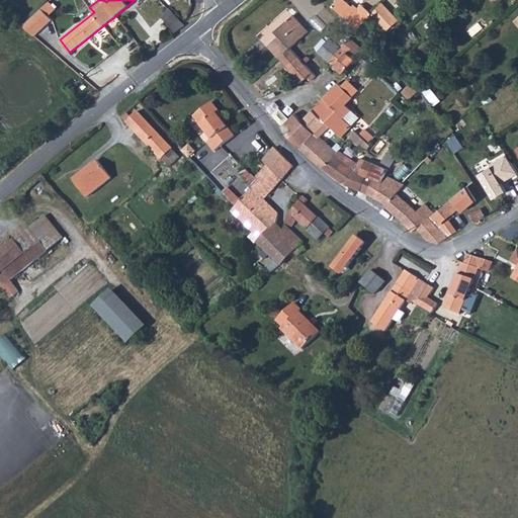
[(356,10),(344,0),(338,0),(333,6),(359,28),(372,14),(373,13),(362,4),(356,10)]
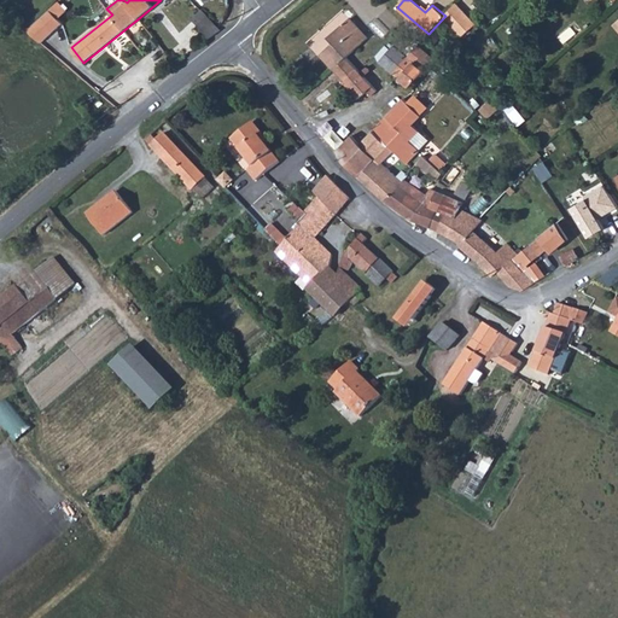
[(444,17),(461,38),(477,24),(458,3),(445,16),(444,17)]
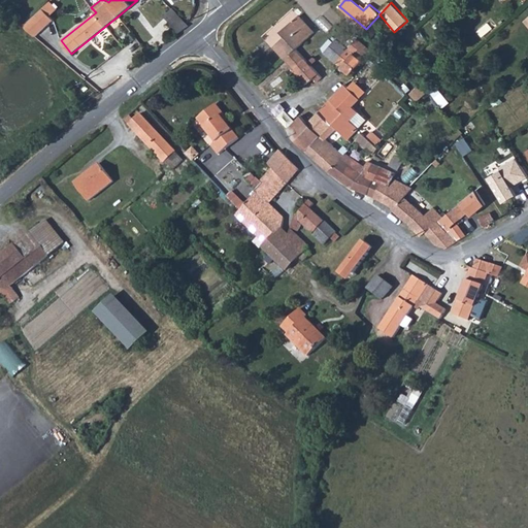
[(171,7),(163,15),(168,21),(176,12),(171,7)]
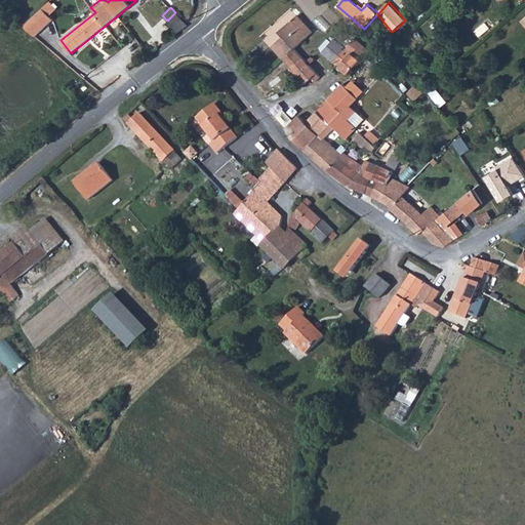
[(43,9),(24,27),(36,37),(53,21),(43,9)]
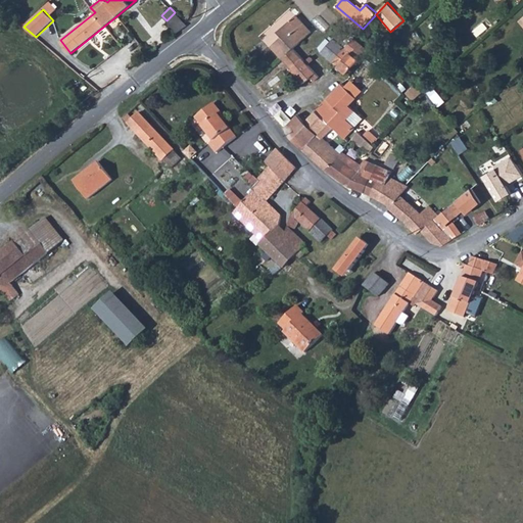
[(175,12),(167,20),(178,33),(187,26),(175,12)]
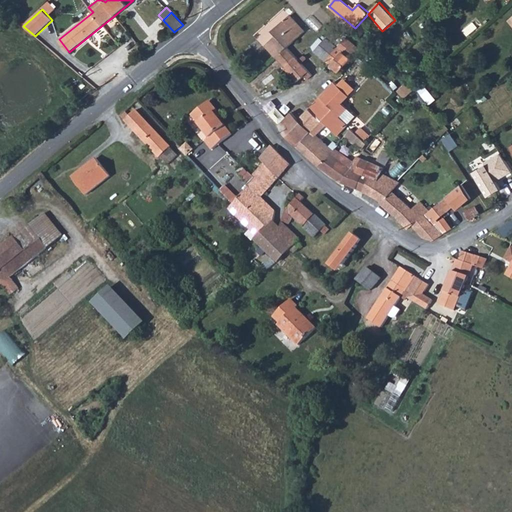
[(313,74),(288,47),(305,32),(289,15),(272,30),(276,35),(265,46),(298,82),(305,76),(308,79),(313,74)]
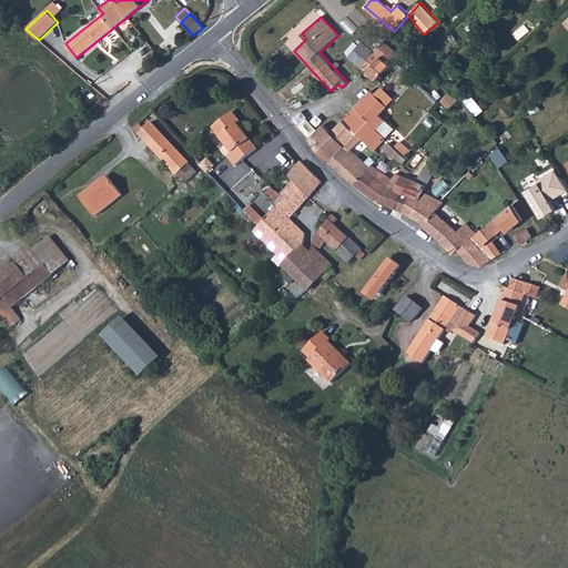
[(366,71),(375,80),(389,64),(363,42),(350,57),(366,71)]
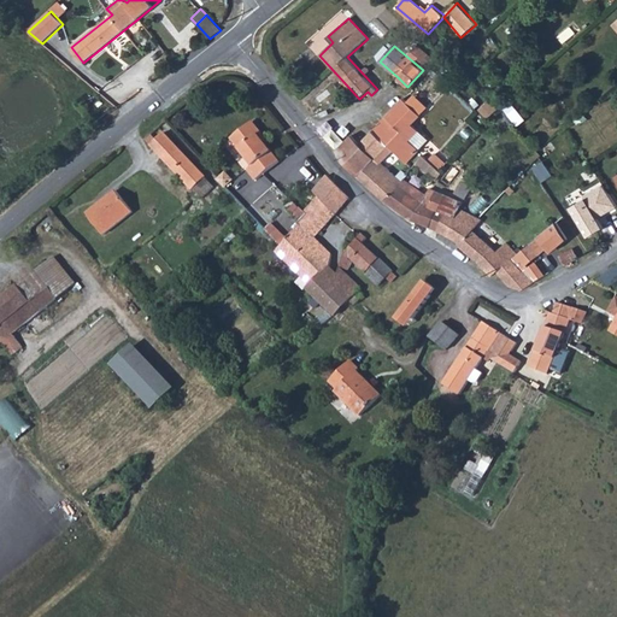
[(406,105),(419,117),(427,110),(413,98),(406,105)]
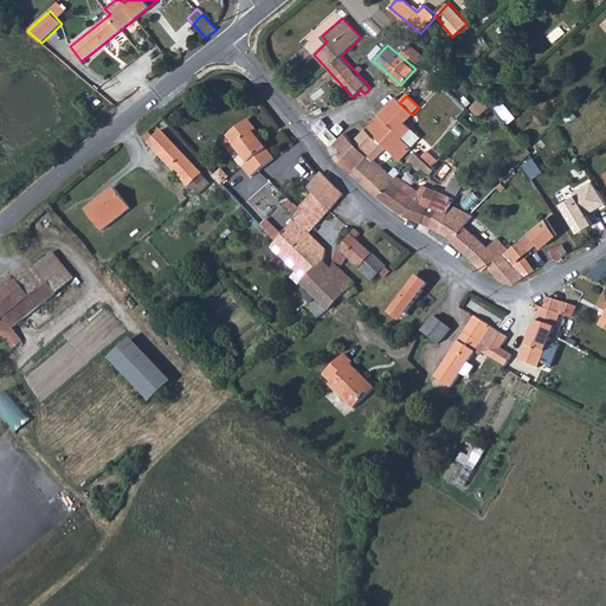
[(477,116),(491,104),(484,97),(481,98),(470,108),(477,116)]
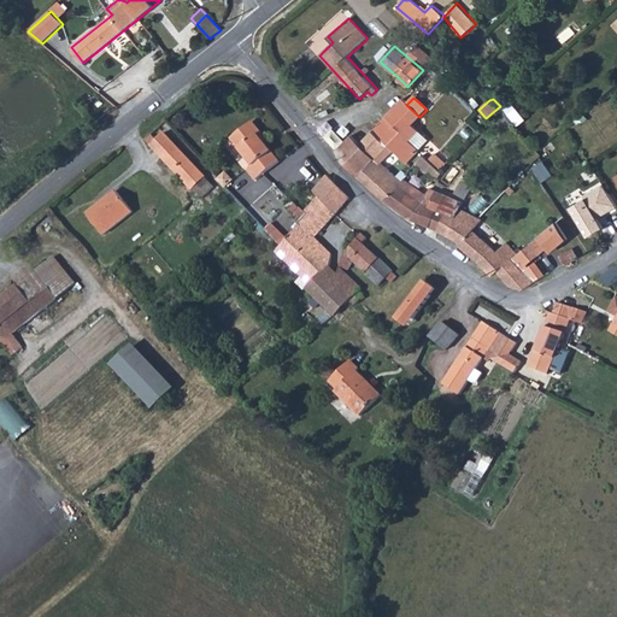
[(532,244),(518,254),(506,242),(498,251),(493,247),(492,246),(475,230),(474,229),(481,219),(479,218),(470,213),(458,207),(460,201),(434,191),(434,192),(428,206),(421,203),(397,186),(398,184),(398,183),(397,183),(400,180),(375,156),(386,145),(405,164),(427,141),(411,125),(419,117),(406,105),(401,100),(395,107),(386,117),(371,131),(370,133),(366,136),(358,145),(350,136),(335,151),(341,163),(356,176),(374,194),(382,201),(406,218),(410,221),(436,231),(445,236),(448,238),(458,242),(456,245),(462,251),(471,258),(475,262),(488,276),(497,272),(499,276),(507,286),(521,291),(533,282),(547,272),(539,259),(528,265),(527,264),(556,241),(548,231),(532,244)]
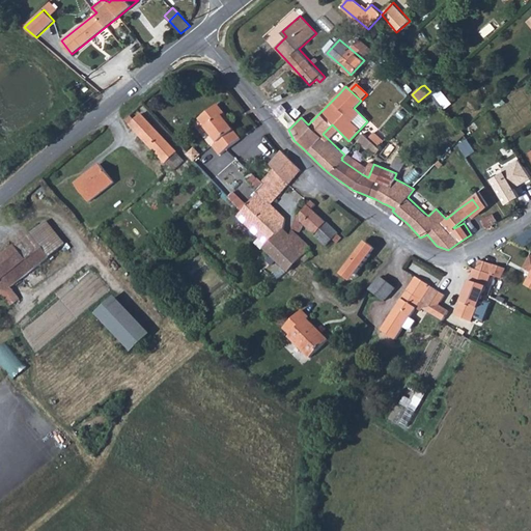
[(430,91),(444,108),(451,103),(437,86),(430,91)]
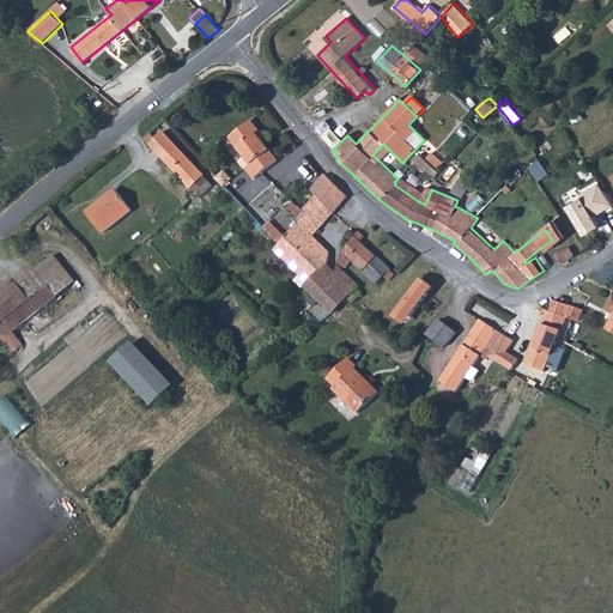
[(230,140),(252,167),(246,171),(254,181),(277,164),(256,139),(260,135),(250,123),(230,140)]
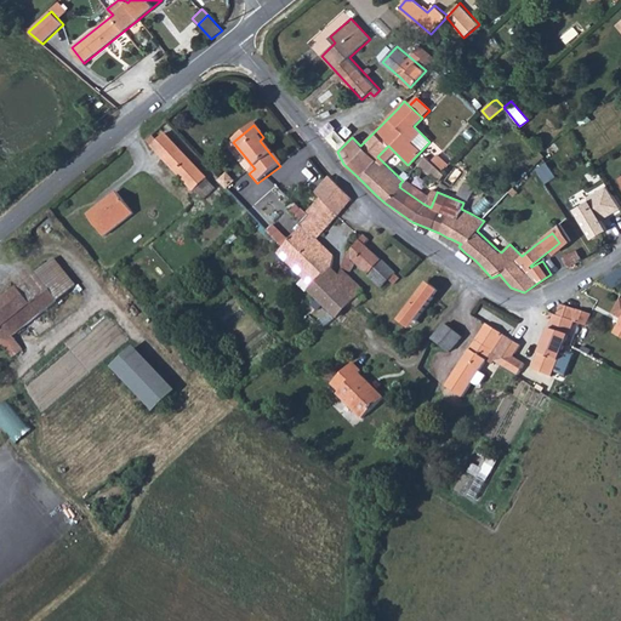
[(193,193),(208,180),(165,135),(158,142),(154,136),(147,142),(193,193)]
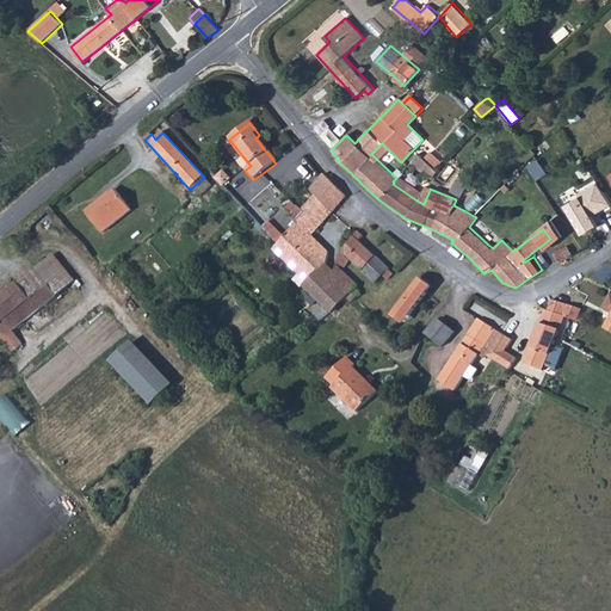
[(433,179),(448,161),(433,152),(429,159),(421,154),(414,164),(433,179)]
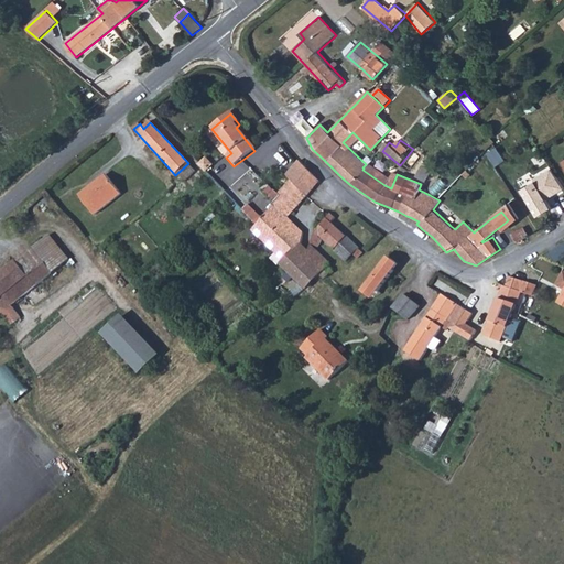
[(498,165),(507,162),(501,149),(492,152),(498,165)]
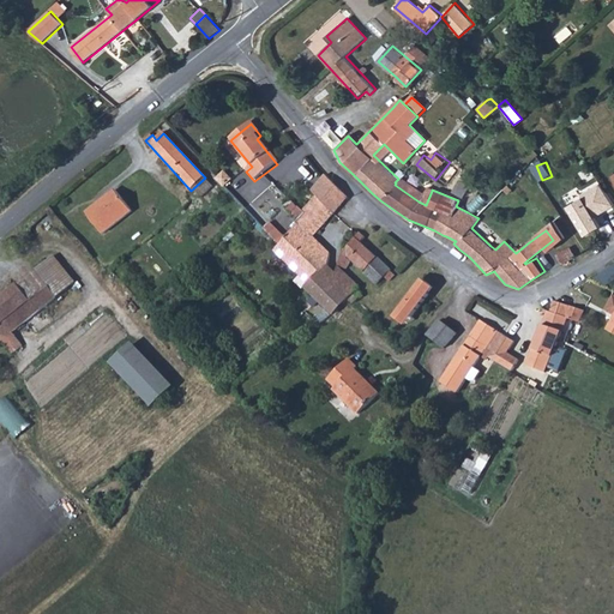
[(312,238),(344,200),(347,197),(331,176),(330,178),(313,194),(317,198),(304,214),(306,216),(296,229),(288,238),(287,240),(278,247),(312,281),(305,288),(335,317),(349,302),(354,307),(363,298),(357,293),(360,289),(337,269),(335,274),(327,268),(330,256),(312,238)]
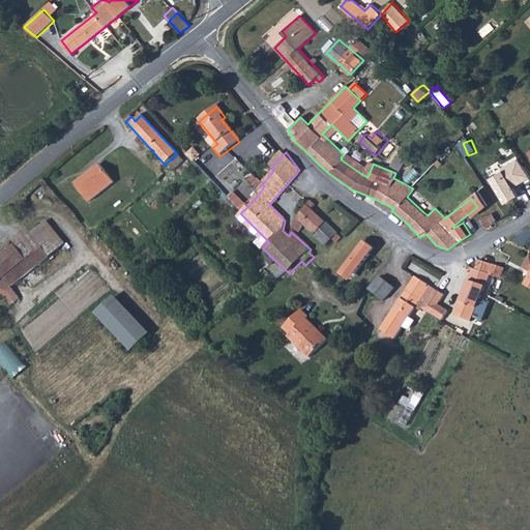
[(402,152),(393,165),(402,170),(410,158),(402,152)]
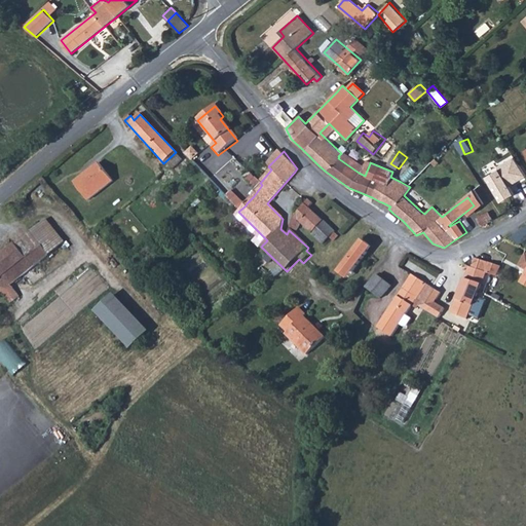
[(513,184),(525,177),(525,175),(517,159),(499,170),(502,176),(490,182),(502,204),(516,197),(510,186),(509,184),(512,182),(513,184)]
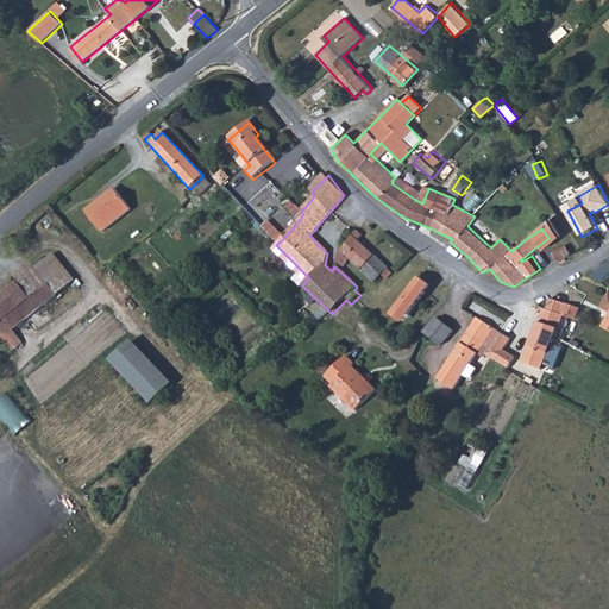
[(114,188),(86,212),(99,227),(126,203),(114,188)]
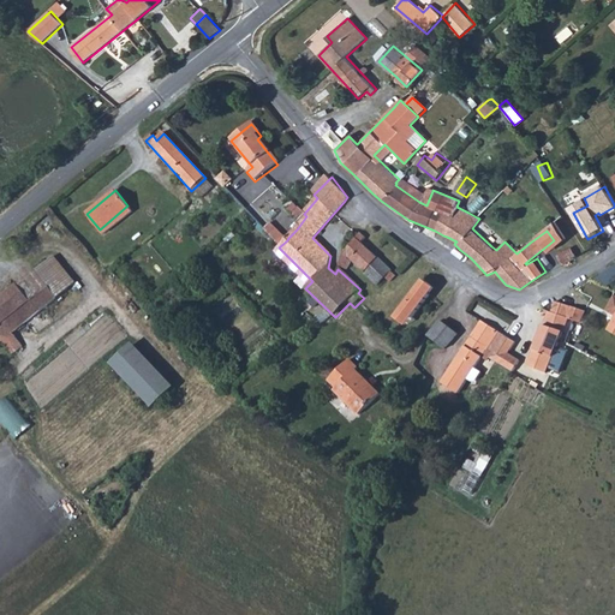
[(507,228),(489,212),(473,230),(490,245),(491,246),(507,228)]
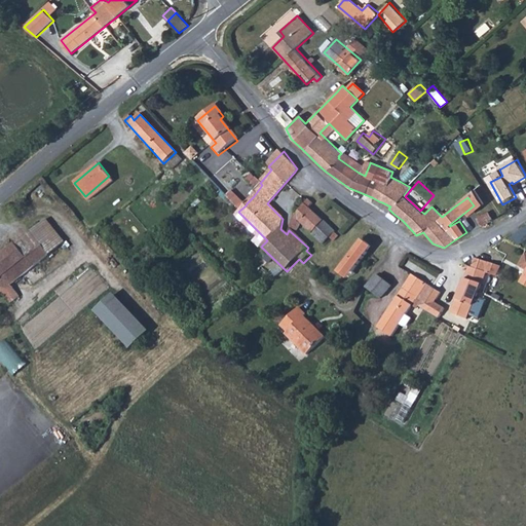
[(233,193),(227,199),(238,212),(246,205),(233,193)]
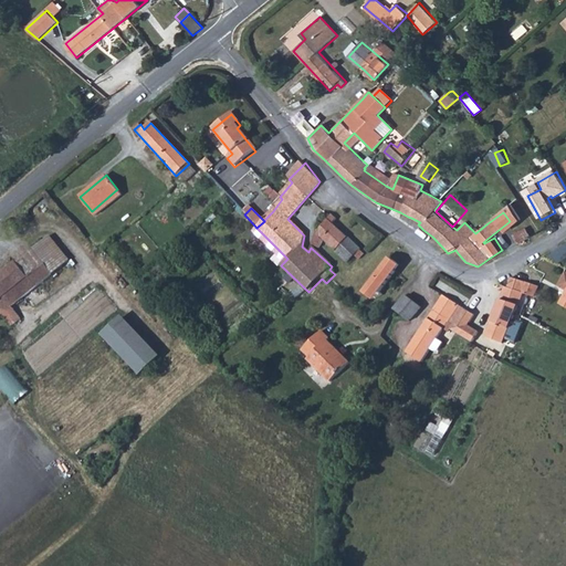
[(317,232),(312,247),(318,249),(323,240),(346,262),(354,253),(358,258),(363,253),(332,223),(335,219),(332,215),(329,217),(317,232)]
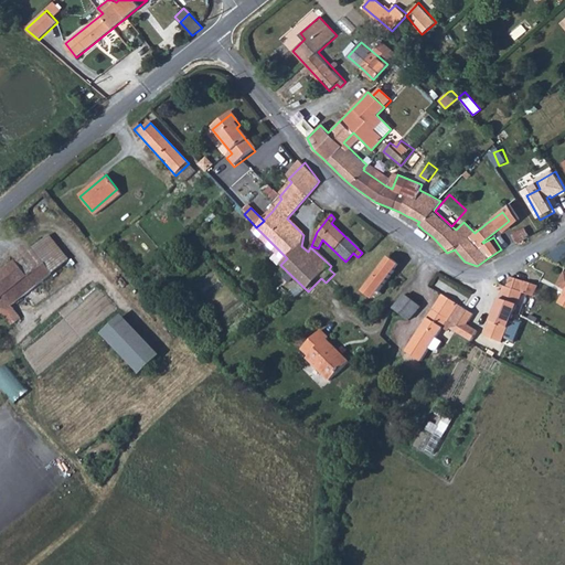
[(511,235),(515,243),(529,236),(523,228),(511,235)]
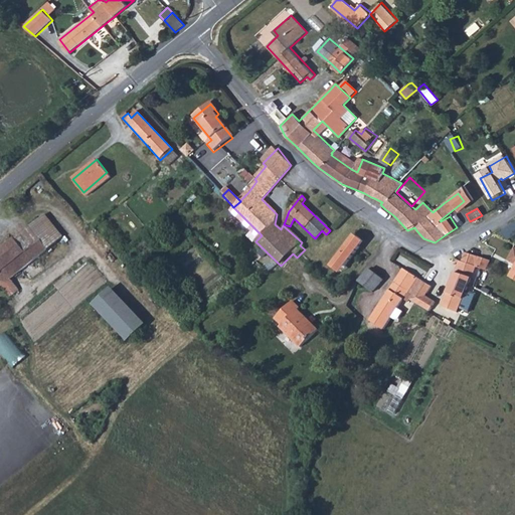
[(15,239),(27,253),(32,260),(28,263),(23,256),(8,268),(15,277),(62,238),(56,230),(44,215),(15,239)]
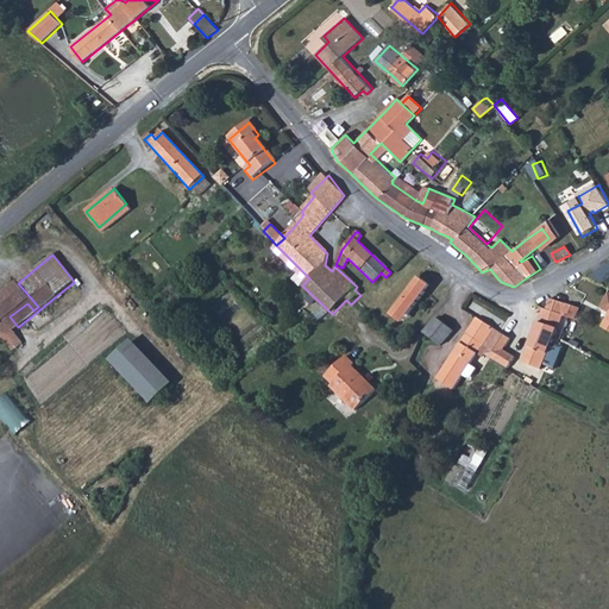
[(608,265),(596,271),(601,283),(608,280),(608,265)]
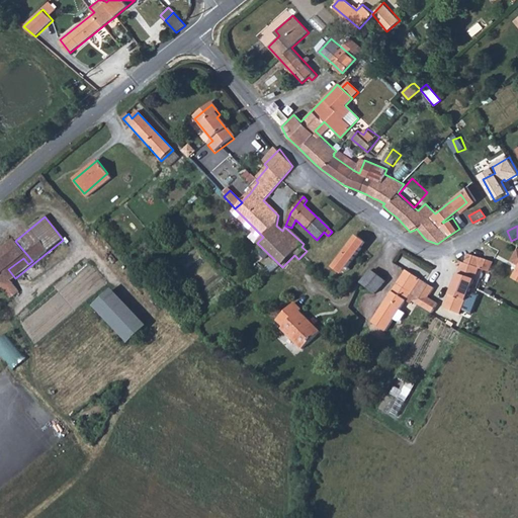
[(353,236),(335,261),(345,268),(359,248),(356,247),(360,241),(353,236)]
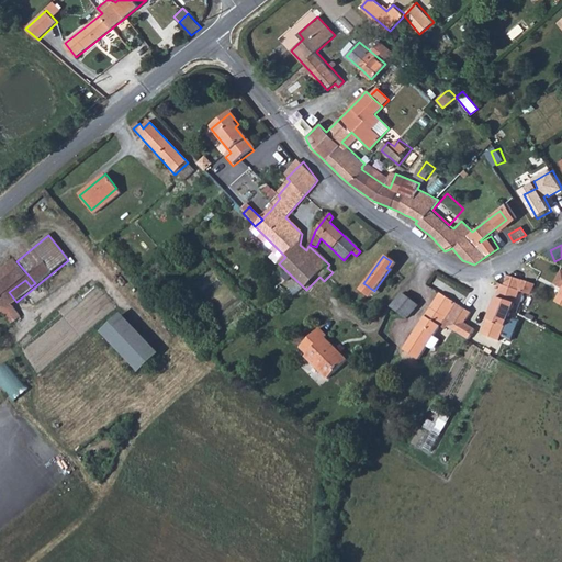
[(0,314),(6,311),(14,323),(22,316),(13,304),(17,302),(9,292),(25,280),(31,287),(35,283),(30,277),(17,261),(0,273),(0,314)]
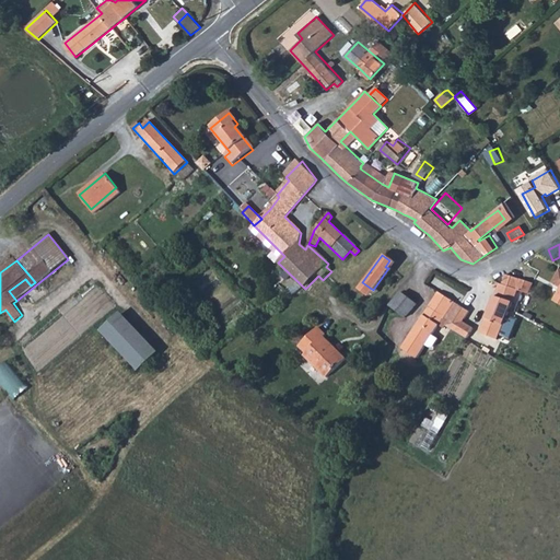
[(424,267),(403,350),(418,359),(452,302),(435,292),(424,267)]
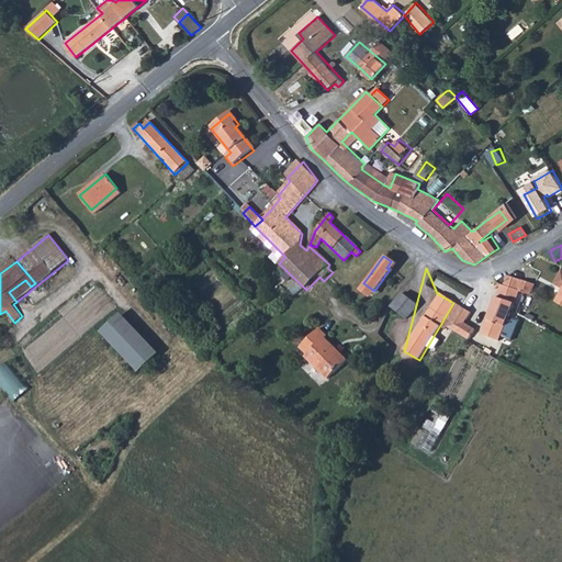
[(561,273),(554,270),(547,283),(561,290),(561,273)]
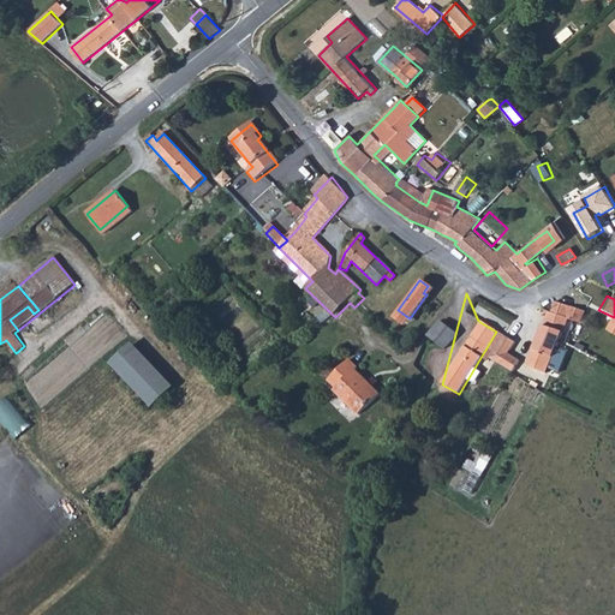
[(554,303),(549,314),(545,312),(524,366),(543,374),(565,320),(572,322),(578,324),(583,314),(554,303)]
